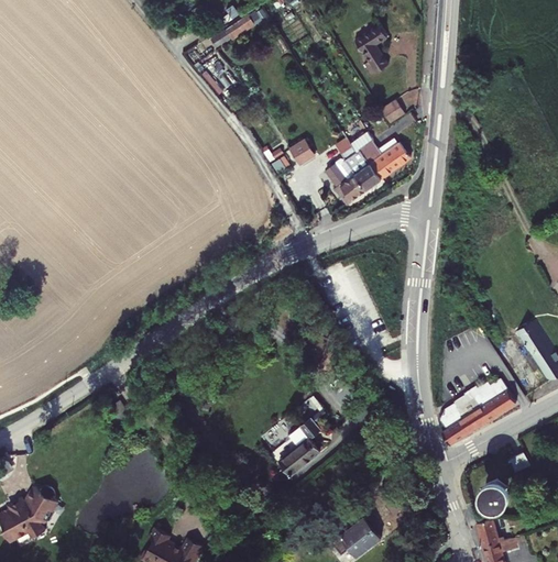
[(236,10),(229,0),(220,6),(227,15),(236,10)]
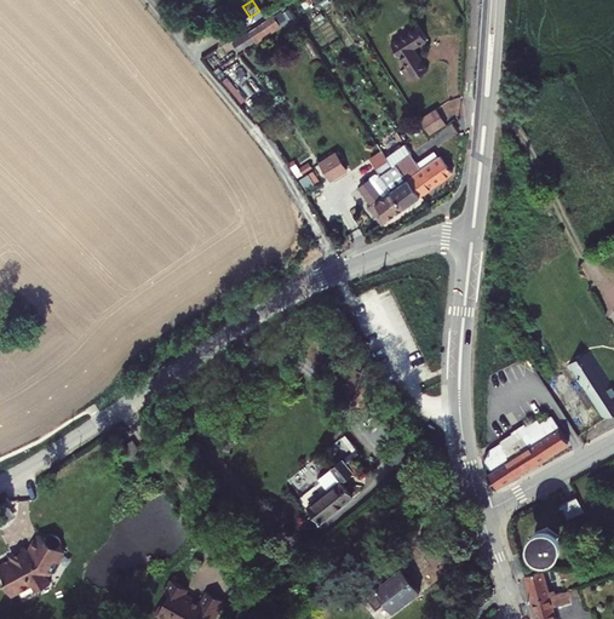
[(264,21),(251,30),(257,40),(271,32),(264,21)]
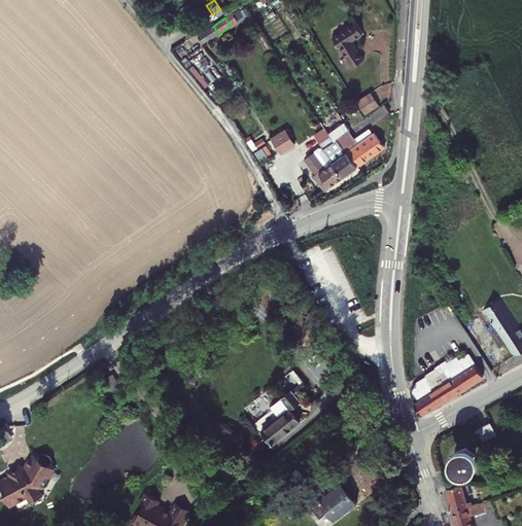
[(345,67),(361,57),(350,37),(359,31),(352,19),(329,32),(343,54),(339,56),(345,67)]
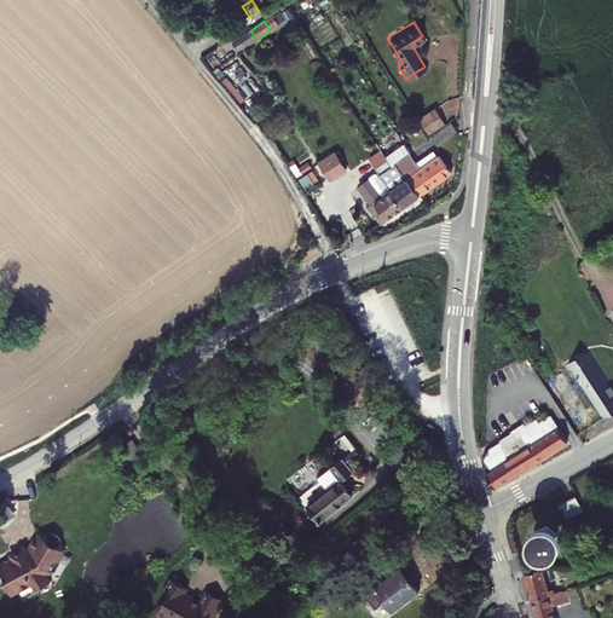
[(229,44),(237,53),(256,40),(250,30),(229,44)]
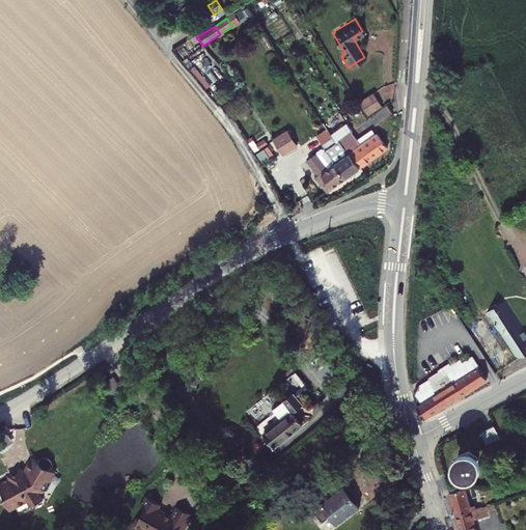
[(380,106),(371,92),(357,102),(365,115),(380,106)]
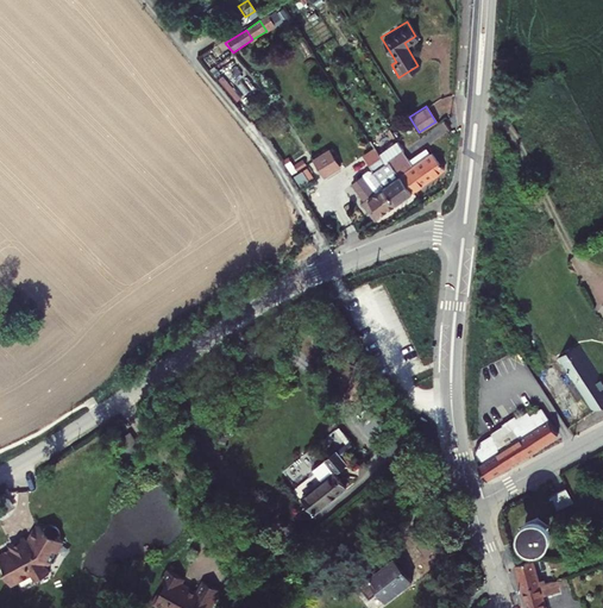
[(401,138),(378,155),(383,163),(372,171),(395,205),(409,195),(387,161),(402,149),(406,146),(401,138)]
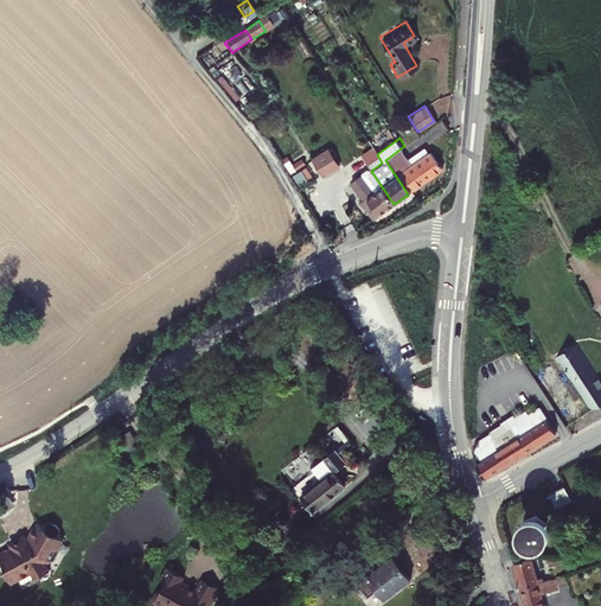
[(323,145),(319,147),(330,165),(333,163),(323,145)]
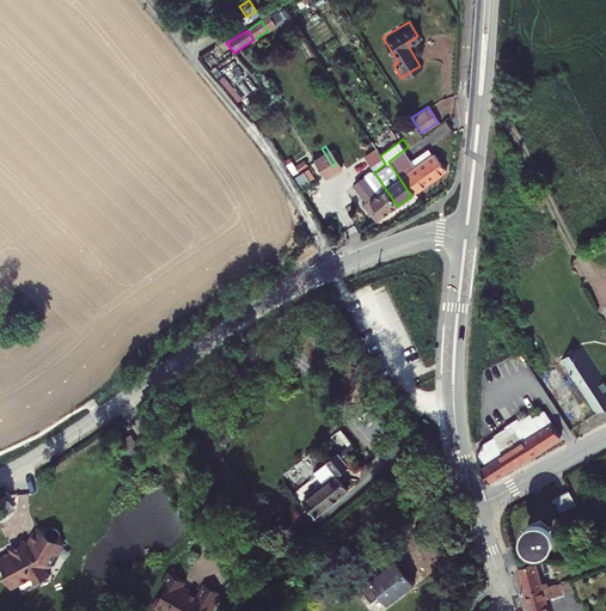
[(322,148),(308,156),(319,173),(332,166),(322,148)]
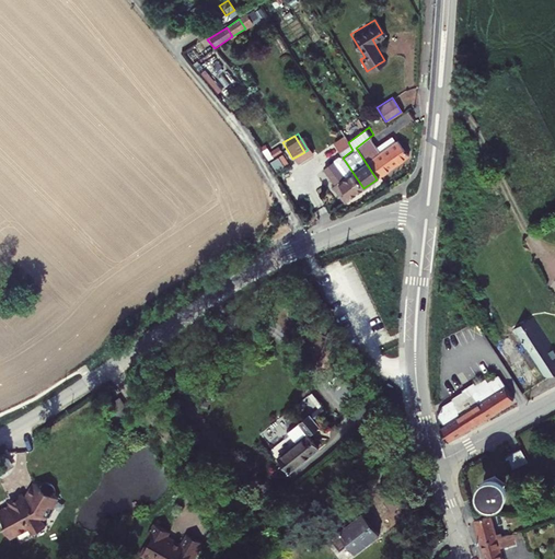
[(376,147),(370,137),(356,148),(377,179),(407,158),(392,136),(376,147)]
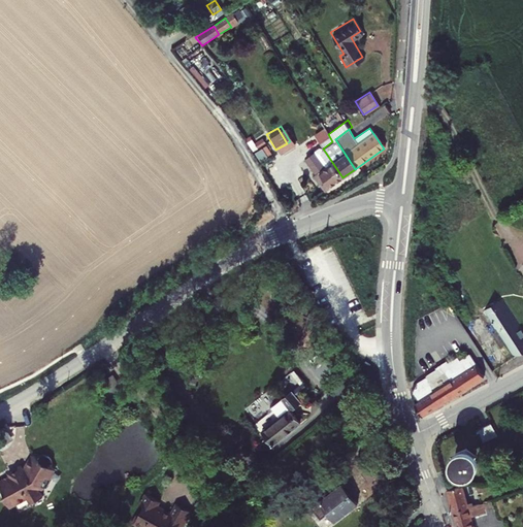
[(328,135),(318,142),(321,146),(304,158),(315,174),(314,175),(323,189),(326,188),(329,187),(335,183),(342,177),(323,149),(332,141),(328,134),(328,135)]
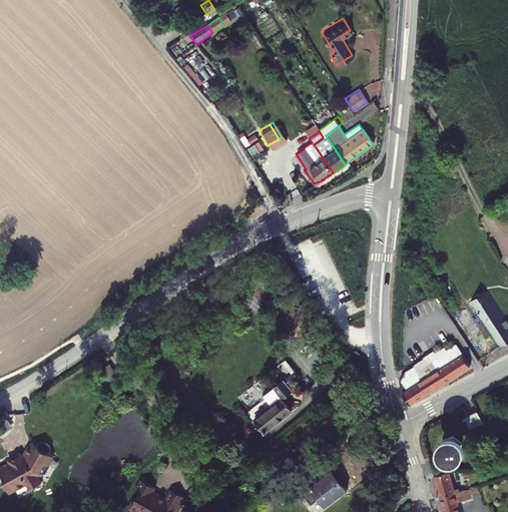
[(295,170),(290,172),(293,179),(298,176),(295,170)]
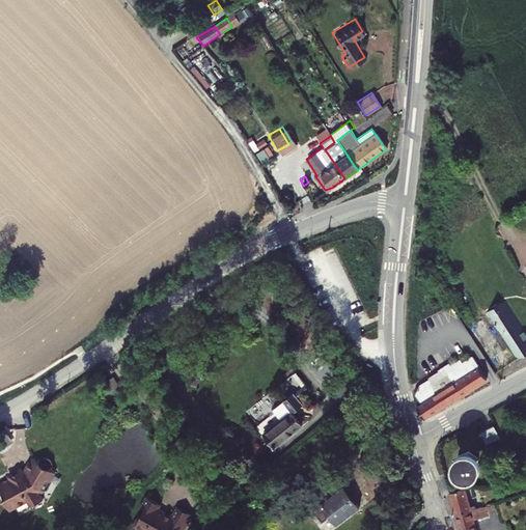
[(308,251),(298,256),(304,270),(315,265),(308,251)]
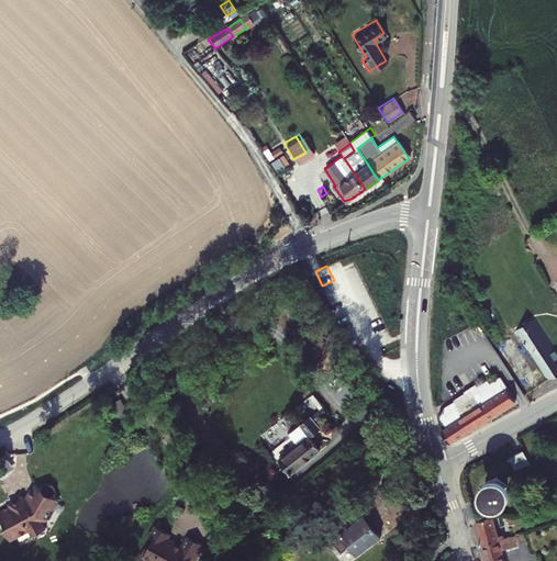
[(556,361),(530,318),(510,331),(541,380),(556,369),(556,361)]
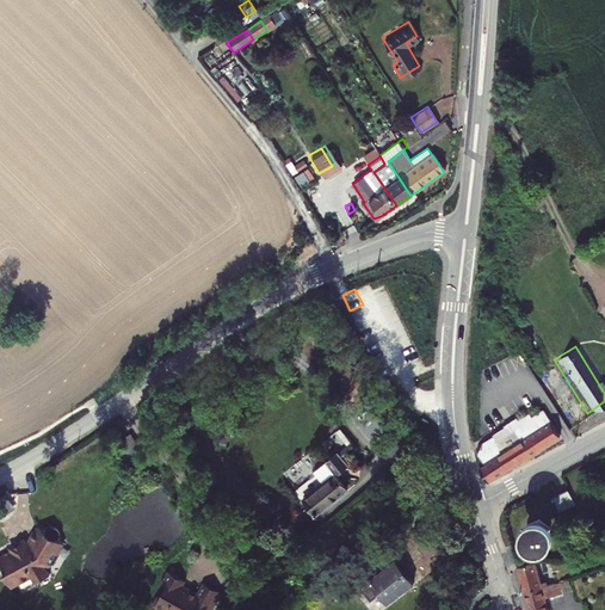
[(519,420),(492,438),(489,433),(477,441),(481,447),(473,453),(479,462),(474,464),(483,479),(554,433),(538,408),(532,412),(530,407),(517,417),(519,420)]
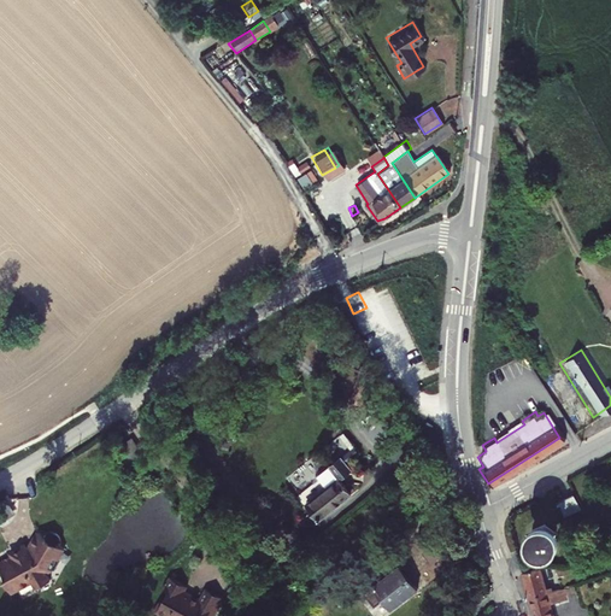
[(340,452),(313,471),(323,485),(350,465),(340,452)]
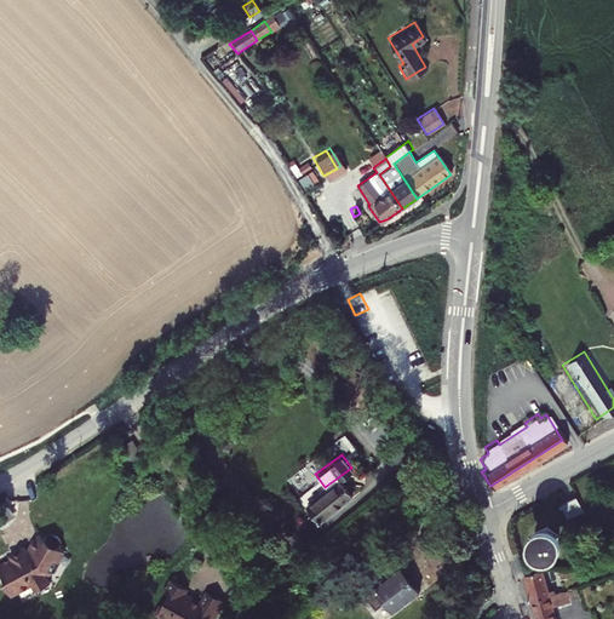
[(340,479),(308,503),(319,517),(351,493),(340,479)]
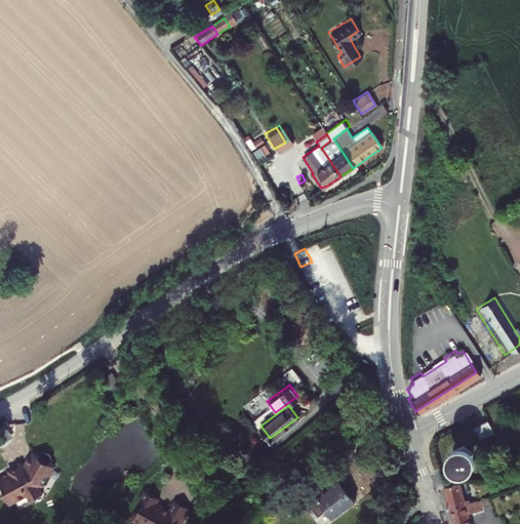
[(491,418),(476,427),(483,439),(497,432),(491,418)]
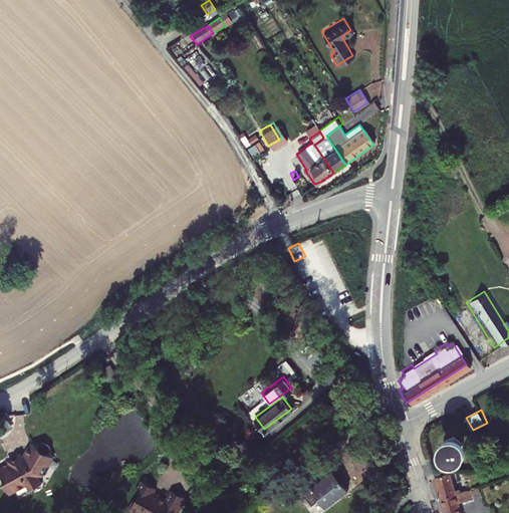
[(438,441),(437,452),(446,459),(455,455),(456,443),(448,436),(438,441)]
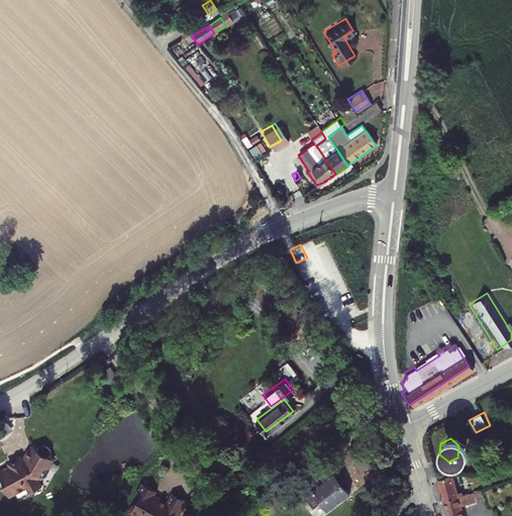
[(52,461),(31,447),(26,455),(23,459),(21,459),(20,457),(18,457),(16,458),(16,460),(11,462),(10,461),(9,461),(8,461),(7,462),(6,463),(6,465),(6,466),(7,467),(0,471),(0,481),(2,485),(0,486),(0,488),(5,498),(23,489),(26,494),(39,488),(36,482),(39,480),(41,478),(43,480),(48,473),(46,471),(52,461)]
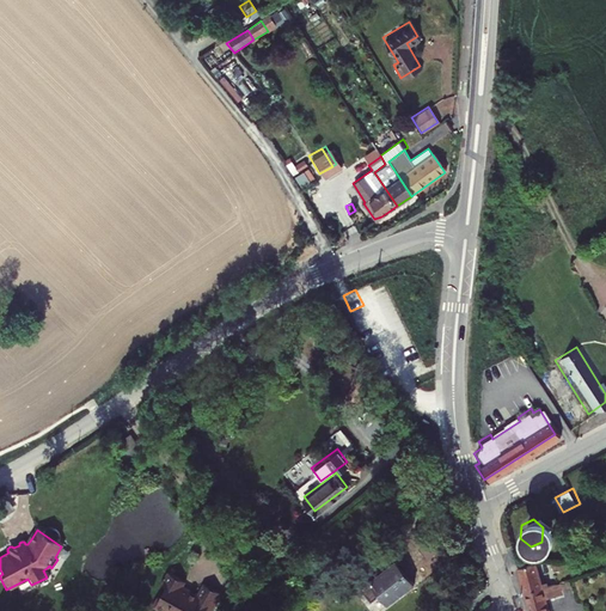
[(526,587),(549,581),(546,578),(543,579),(536,557),(519,561),(526,587)]
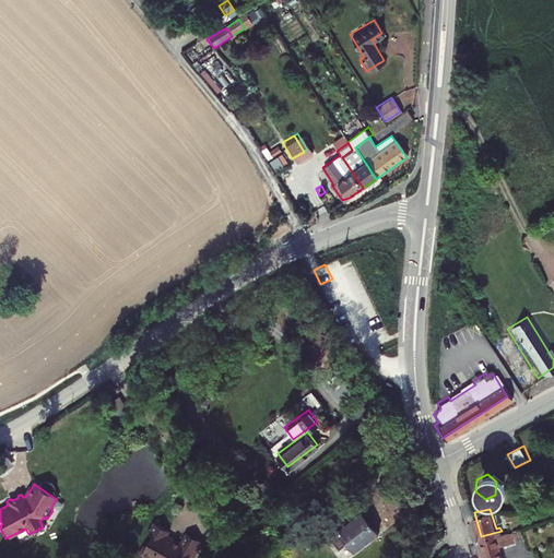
[(330,538),(339,550),(349,544),(354,551),(376,535),(374,532),(380,527),(375,520),(368,524),(362,515),(330,538)]
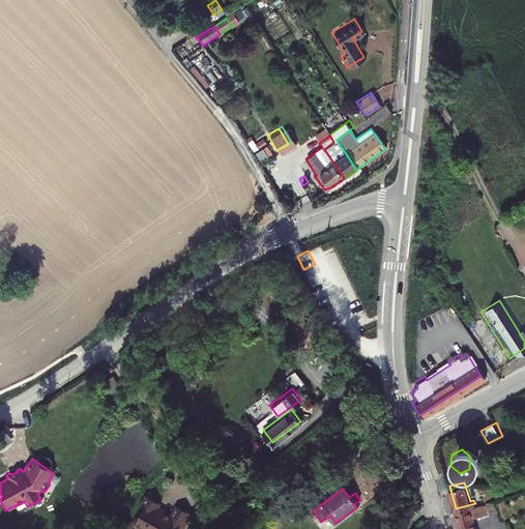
[(159,505),(144,497),(138,508),(142,510),(138,520),(135,521),(133,526),(133,528),(185,528),(193,517),(176,507),(171,517),(157,510),(159,505)]
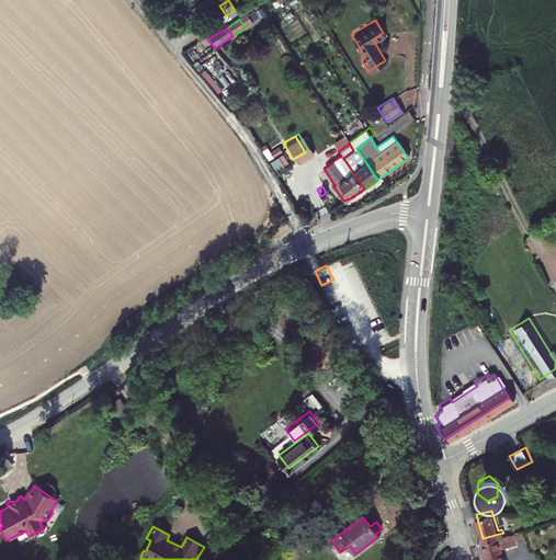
[(488,559),(505,559),(500,544),(513,540),(511,530),(503,533),(483,538),(488,559)]
